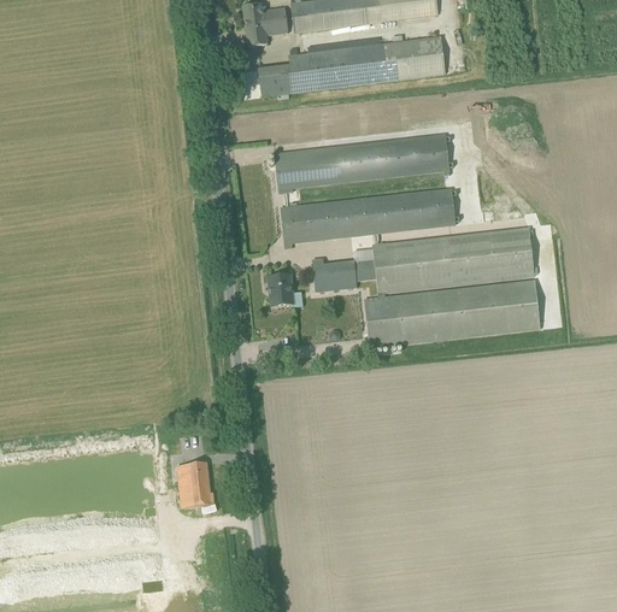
[(438,12),(436,0),(289,0),(293,30),(438,12)]
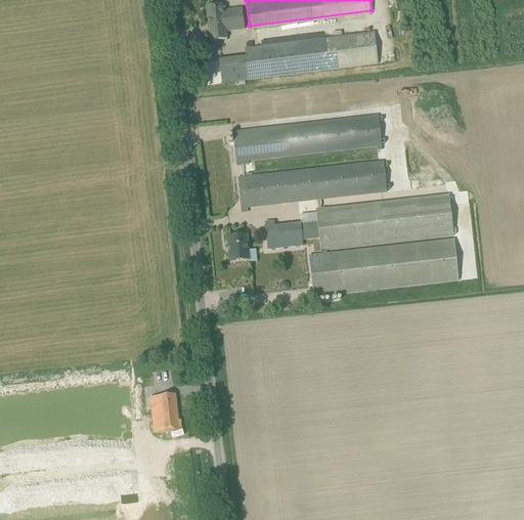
[(223,8),(222,1),(206,3),(210,38),(226,36),(225,29),(244,26),(242,6),(223,8)]
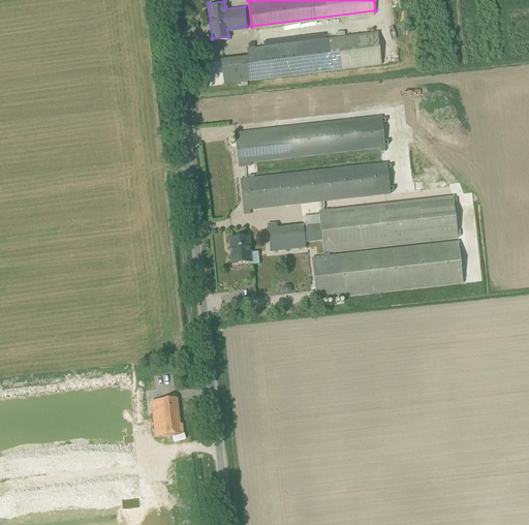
[(380,61),(377,30),(246,45),(247,54),(220,57),(223,81),(380,61)]
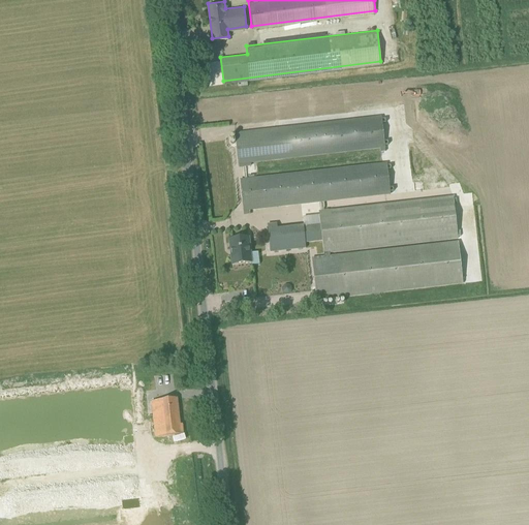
[(238,160),(384,145),(381,115),(235,130),(238,160)]
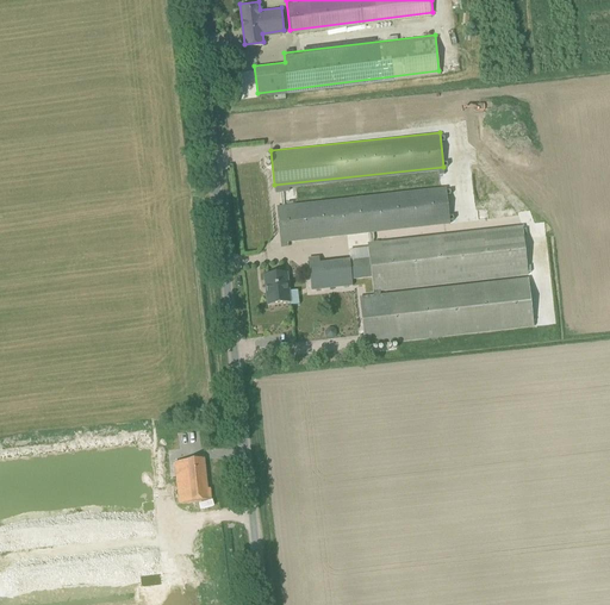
[(449,218),(446,184),(277,205),(281,239),(449,218)]
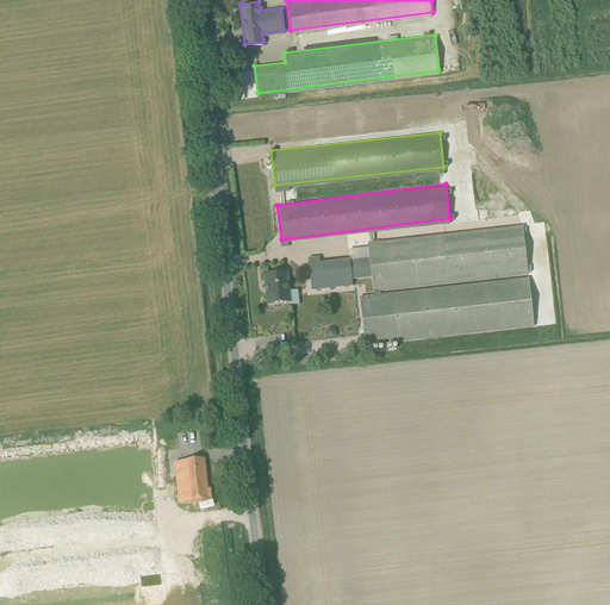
[(352,276),(371,274),(373,292),(359,293),(365,343),(534,324),(528,274),(380,291),(380,287),(528,272),(522,222),(367,239),(368,254),(349,256),(348,255),(319,259),(318,253),(307,254),(311,288),(353,284),(352,276)]
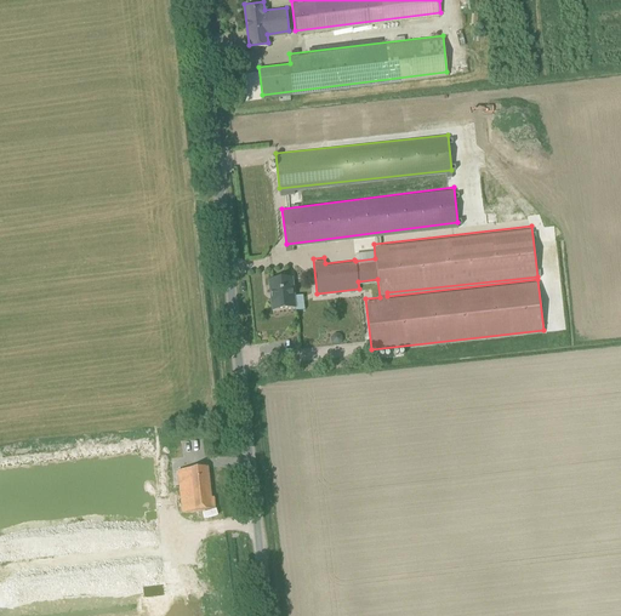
[(303,292),(295,292),(292,274),(268,277),(272,307),(296,304),(297,307),(306,307),(303,292)]
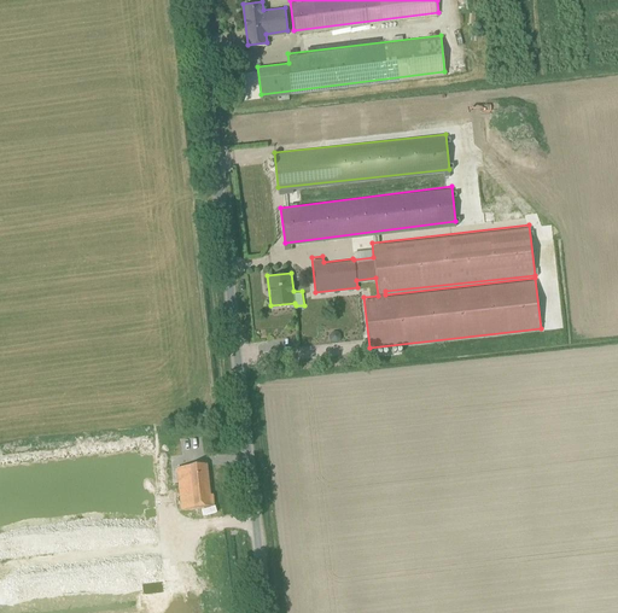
[(332,330),(330,332),(330,336),(333,339),(337,338),(339,336),(339,331),(336,328),(332,330)]
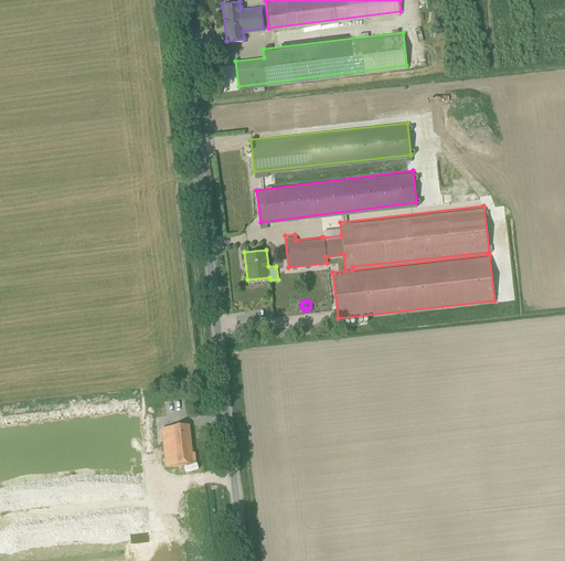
[(138,412),(0,423),(0,505),(145,494),(138,412)]
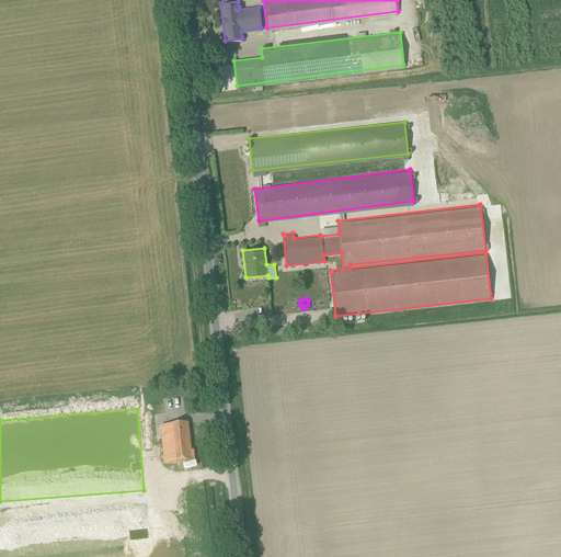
[(159,422),(163,461),(194,457),(193,446),(191,446),(187,419),(159,422)]
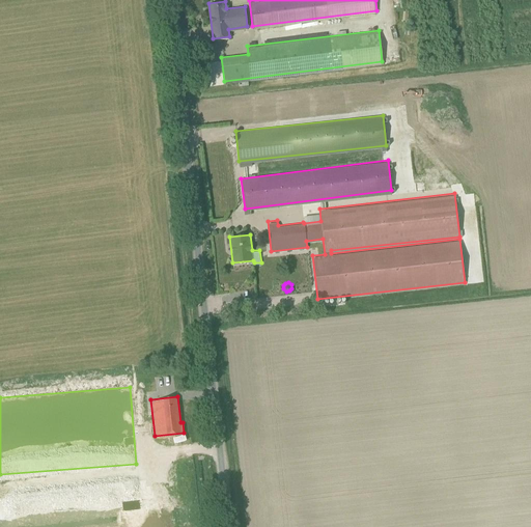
[(143,526),(139,478),(0,492),(0,526),(143,526)]
